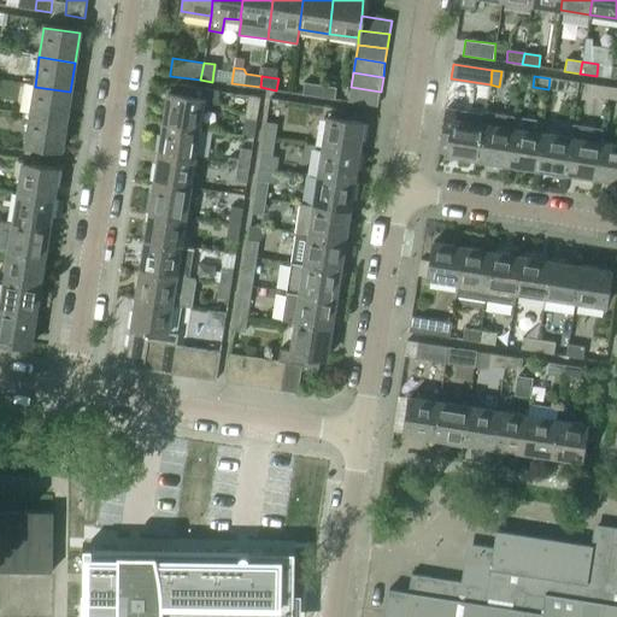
[(550,78),(548,89),(564,92),(566,81),(550,78)]
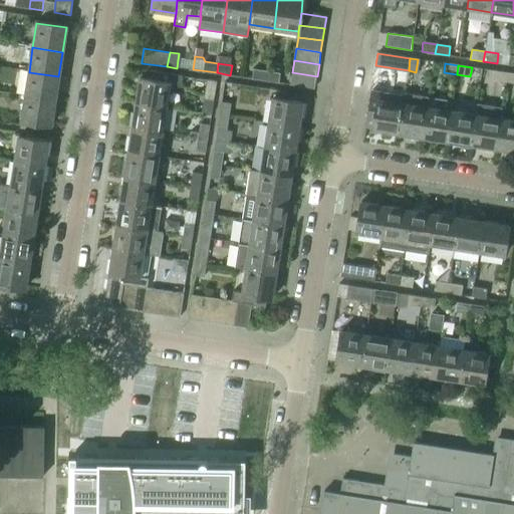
[(266,81),(267,71),(253,69),(252,78),(266,81)]
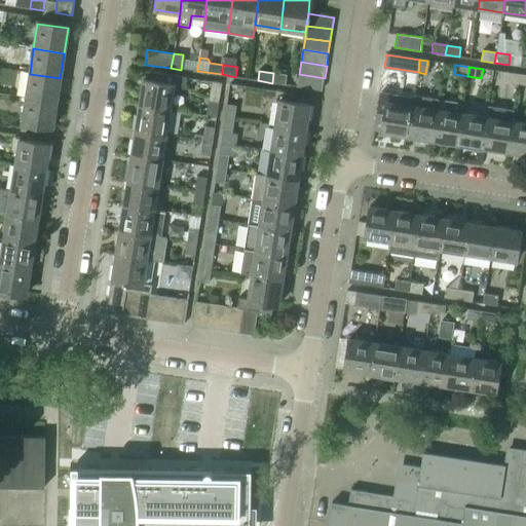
[(518,84),(519,74),(505,72),(503,82),(518,84)]
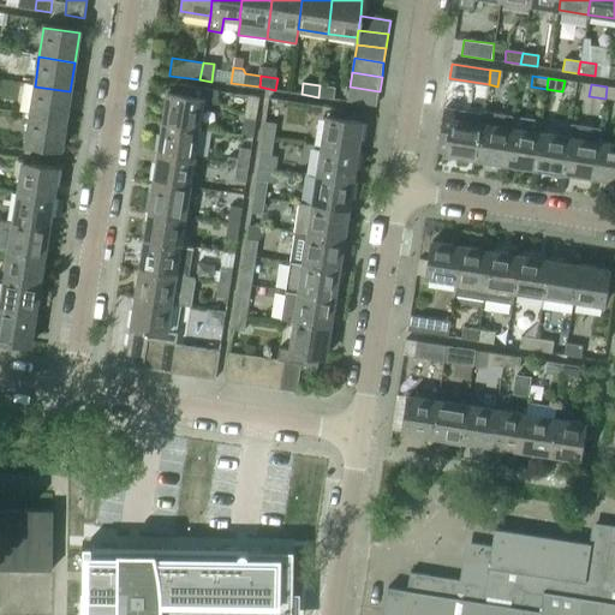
[(320,85),(318,97),(334,100),(335,88),(320,85)]
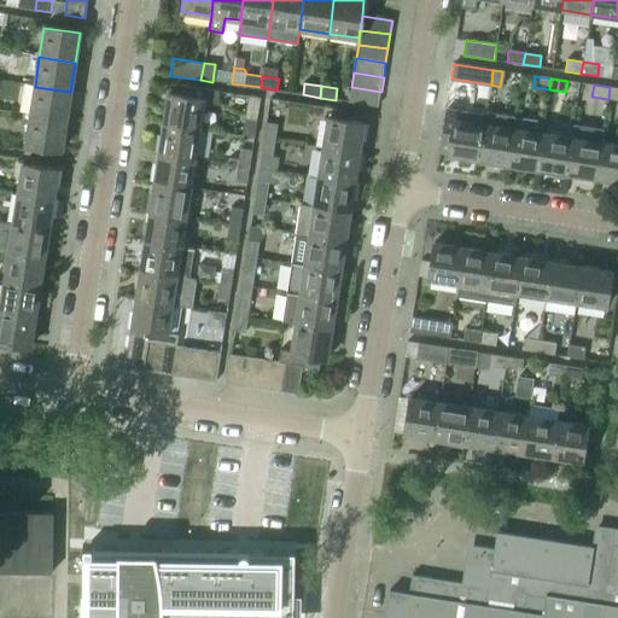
[(66,122),(70,92),(35,87),(30,116),(66,122)]
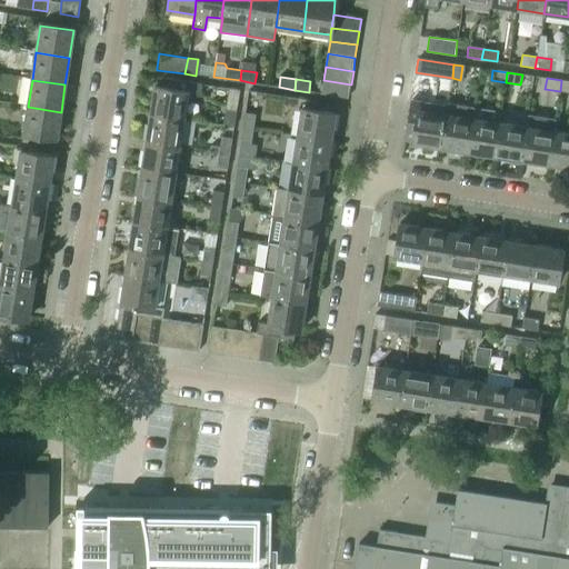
[(150,113),(183,119),(188,92),(199,95),(200,86),(165,80),(162,88),(155,87),(150,113)]
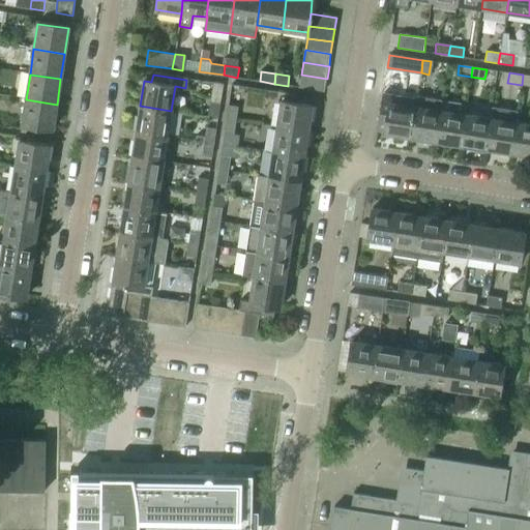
[(325,91),(327,79),(301,75),(299,87),(325,91)]
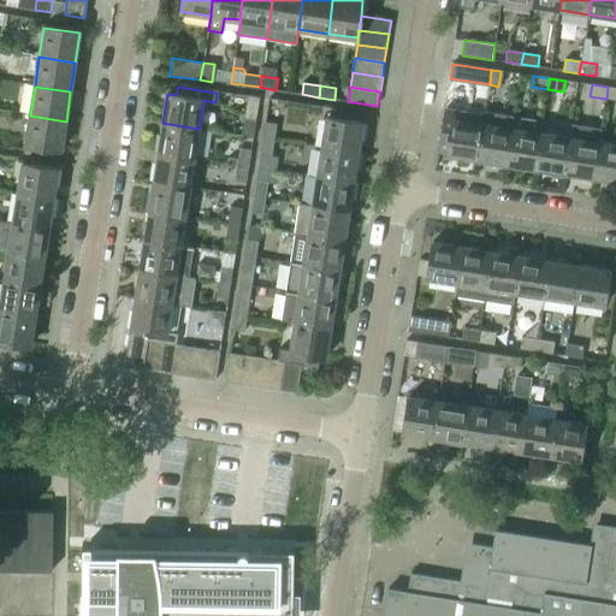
[(446,108),(440,149),(448,150),(446,154),(477,159),(481,123),(484,124),(485,112),(484,111),(484,114),(446,108)]
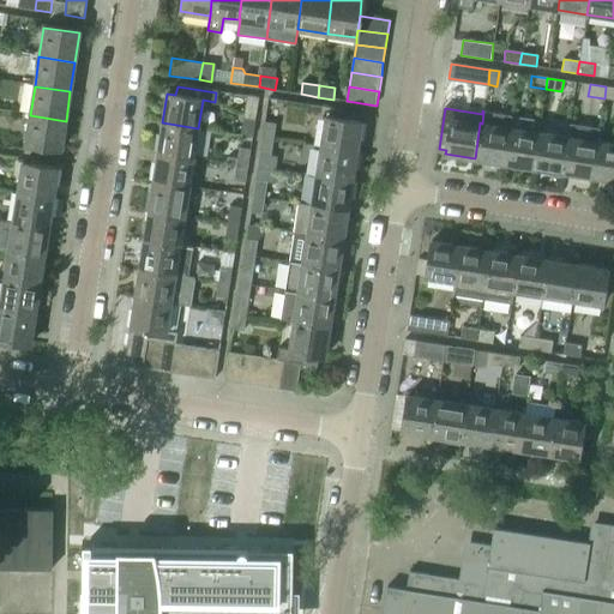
[(480,122),(475,158),(504,163),(510,127),(512,115),(483,112),(482,124),(480,122)]
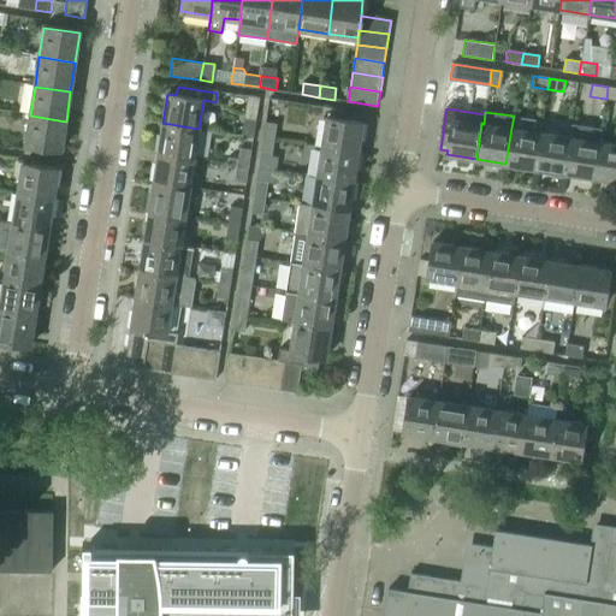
[(61,153),(66,122),(30,116),(25,147),(61,153)]
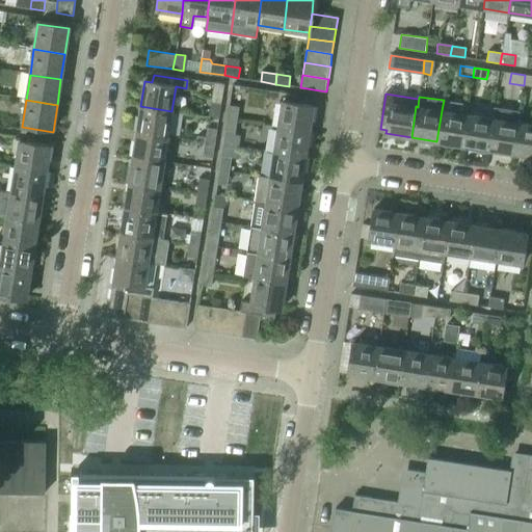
[(442,110),(436,141),(462,144),(467,114),(469,103),(444,100),(442,110)]
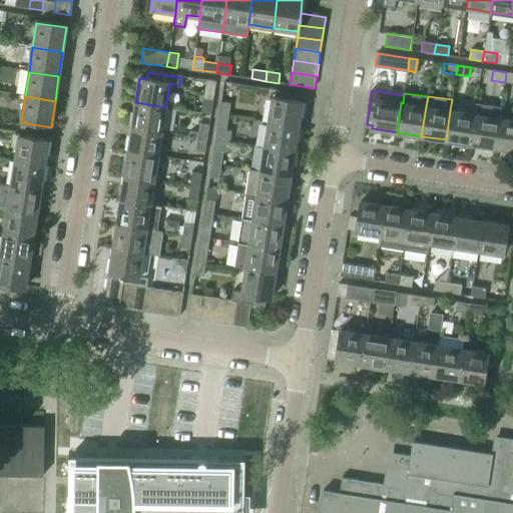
[(211,114),(213,100),(203,99),(201,113),(211,114)]
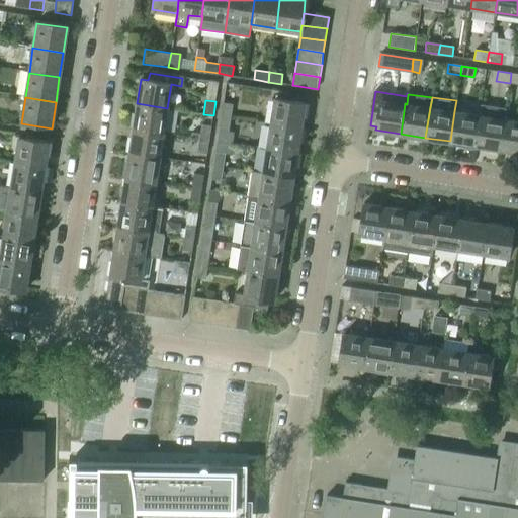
[(274,100),(270,124),(300,128),(305,104),(274,100)]
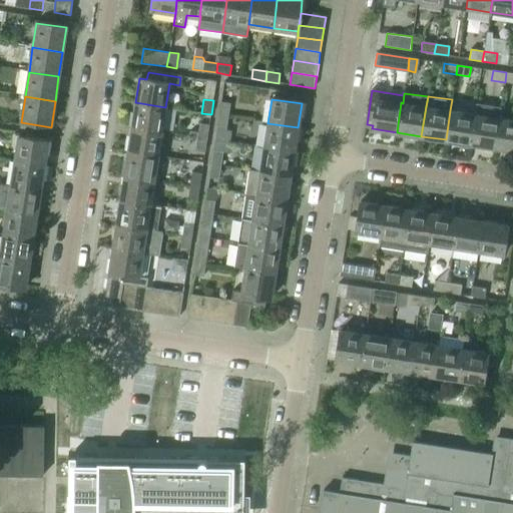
[(162,131),(165,107),(135,102),(131,126),(162,131)]
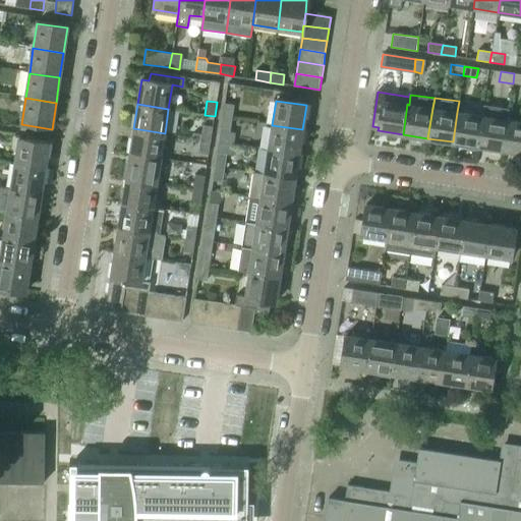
[(224,105),(222,117),(232,119),(234,106),(224,105)]
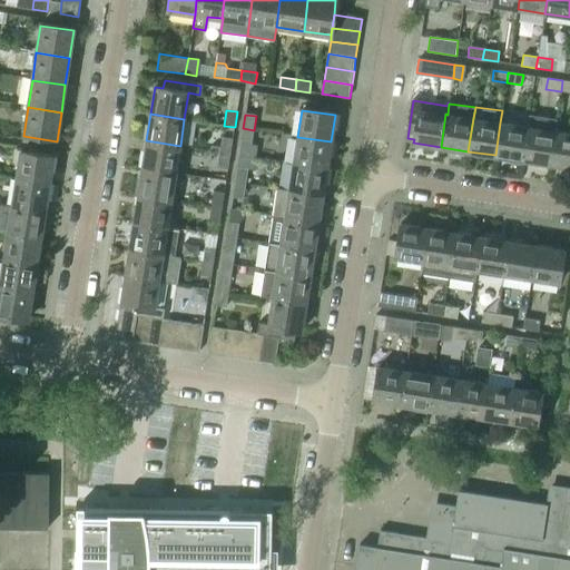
[(527,127),(522,159),(550,164),(554,131),(557,119),(529,115),(527,127)]
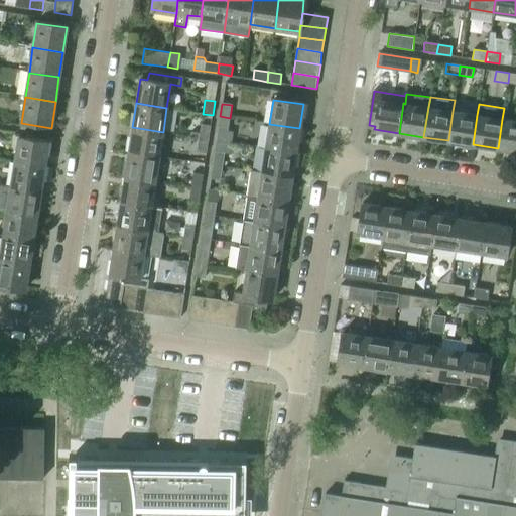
[(453,111),(448,140),(473,144),(477,115),(453,111)]
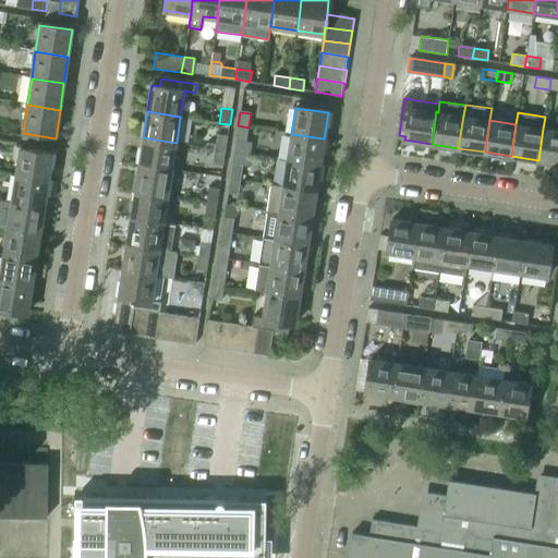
[(238,125),(235,140),(246,141),(249,128),(238,125)]
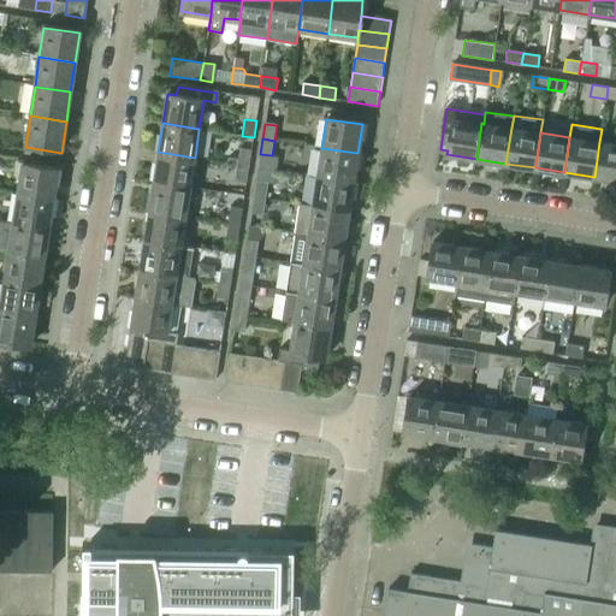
[(615,143),(599,142),(594,177),(615,179),(615,143)]
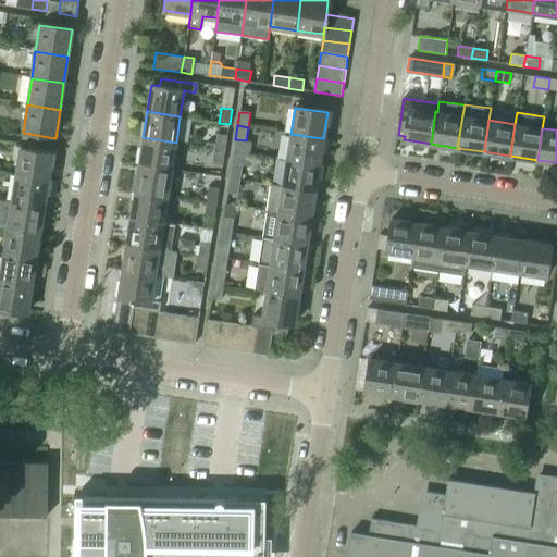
[(214,149),(225,150),(227,135),(217,134),(214,149)]
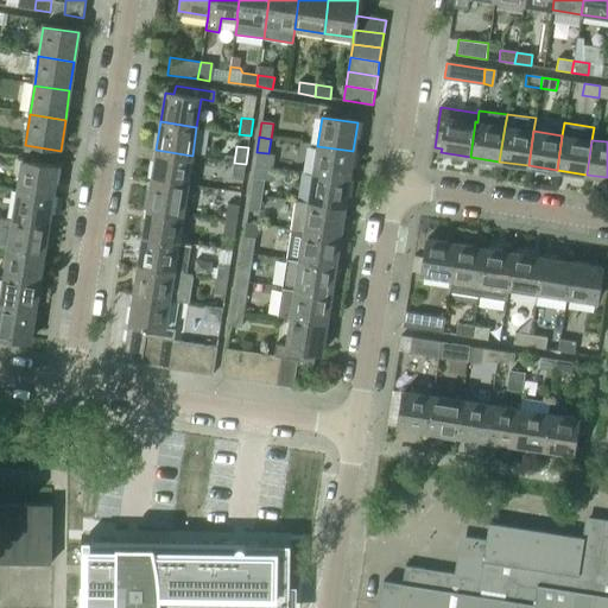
[(317,146),(314,175),(348,181),(353,151),(317,146)]
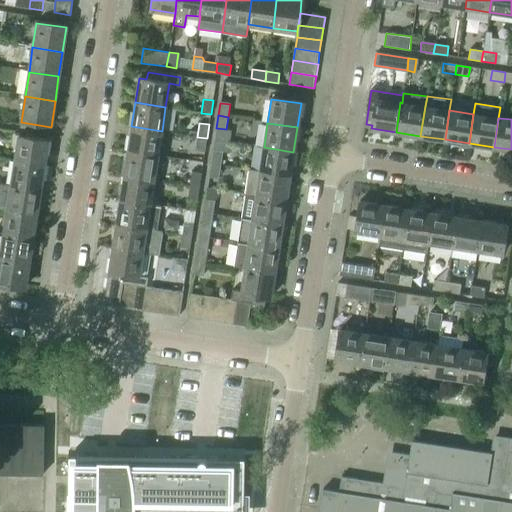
[(158,155),(162,131),(131,126),(127,151),(158,155)]
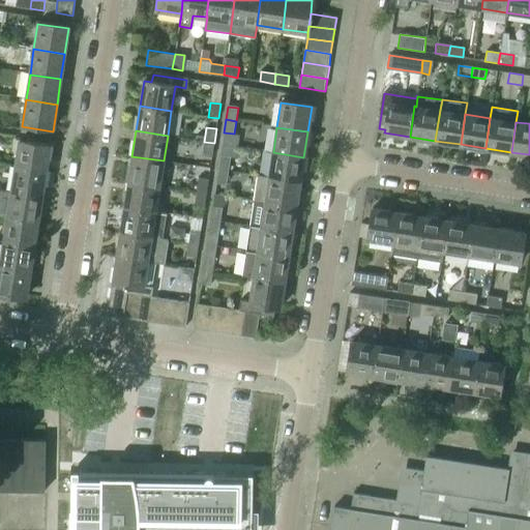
[(212,156),(214,143),(204,142),(202,155),(212,156)]
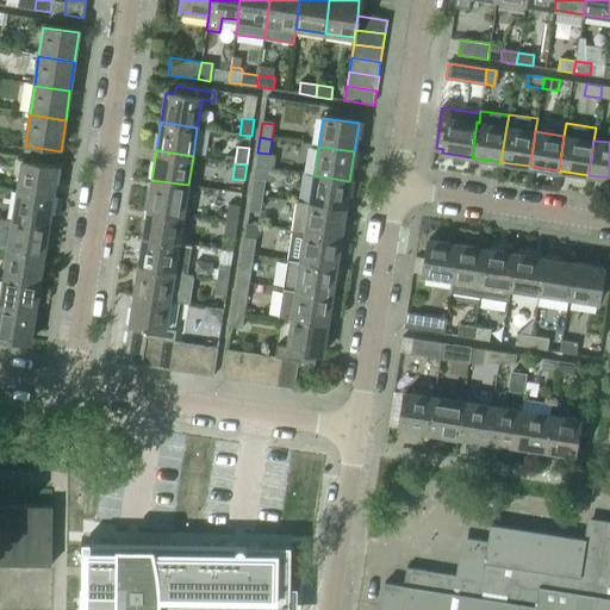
[(17,193),(53,199),(56,170),(22,165),(17,193)]
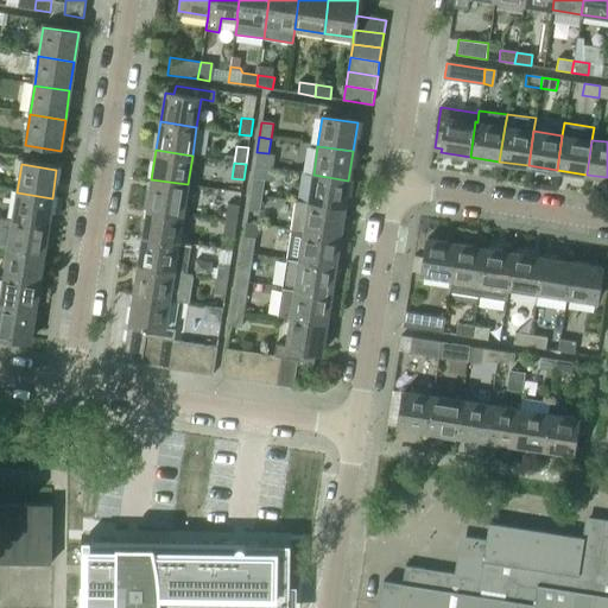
[(314,175),(309,203),(344,209),(348,181),(314,175)]
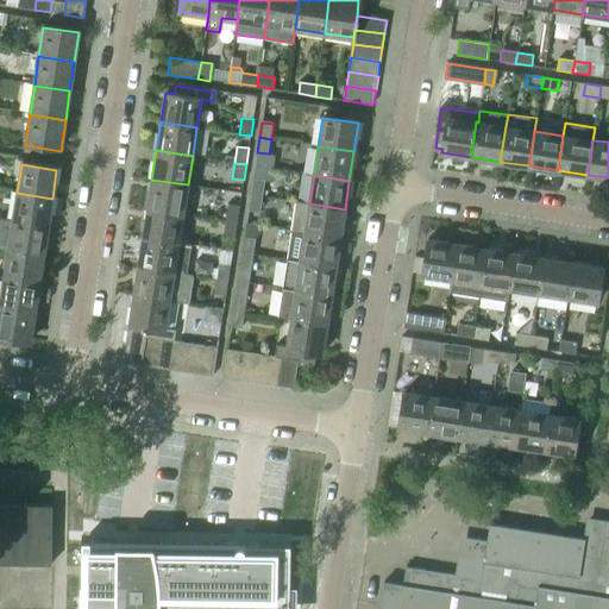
[(251,195),(262,196),(264,181),(253,179),(251,195)]
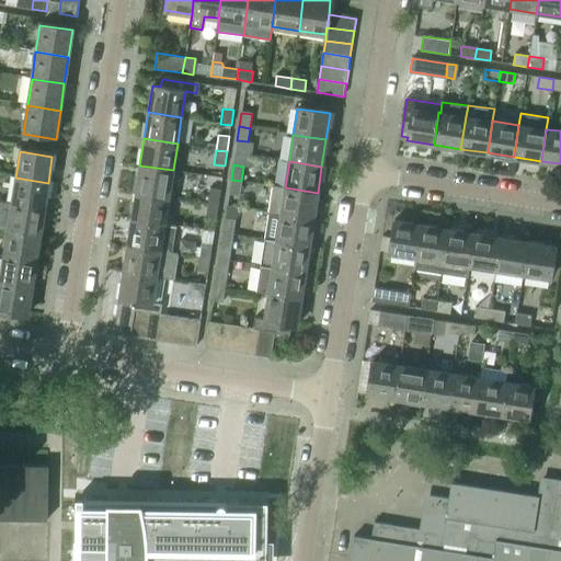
[(169,196),(173,170),(139,165),(136,192),(169,196)]
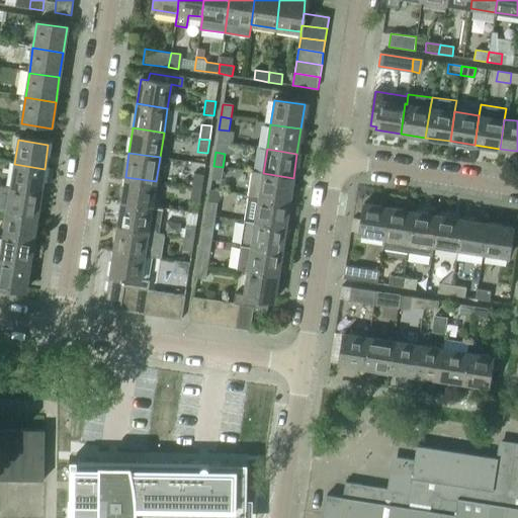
[(40,193),(45,169),(14,164),(11,188),(40,193)]
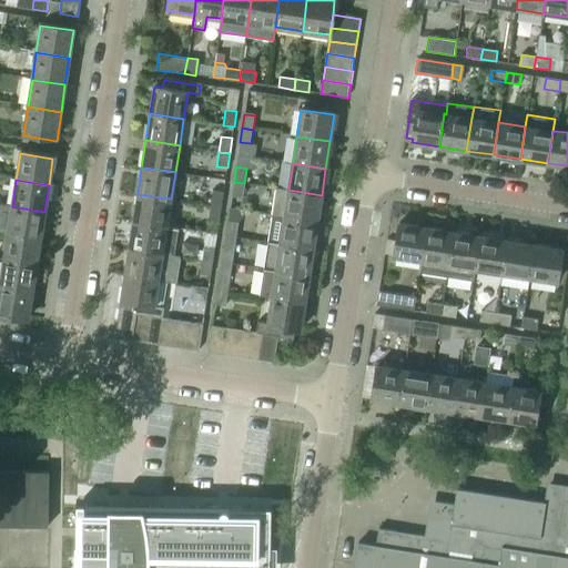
[(242,198),(244,183),(234,182),(232,196),(242,198)]
